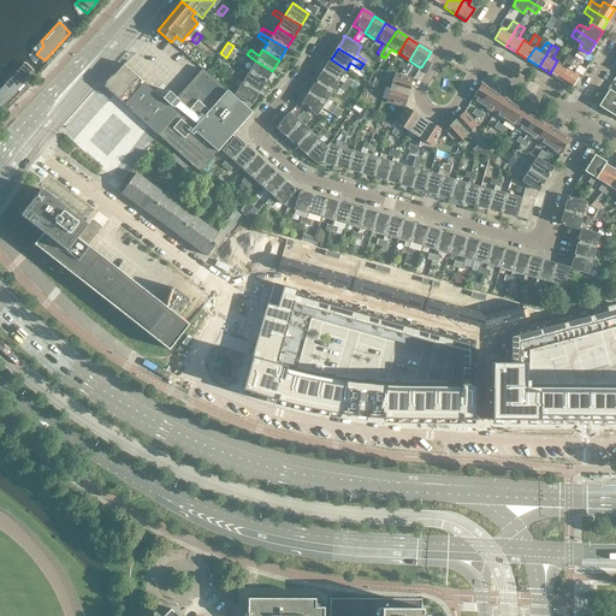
[(568,67),(561,80),(570,87),(572,87),(579,76),(576,73),(578,73),(574,71),(580,63),(584,57),(586,58),(588,54),(580,49),(568,67)]
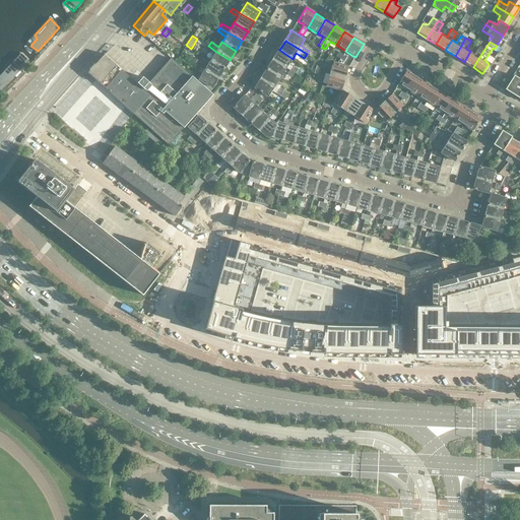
[(213,55),(210,61),(223,70),(230,60),(216,52),(208,46),(206,50),(213,55)]
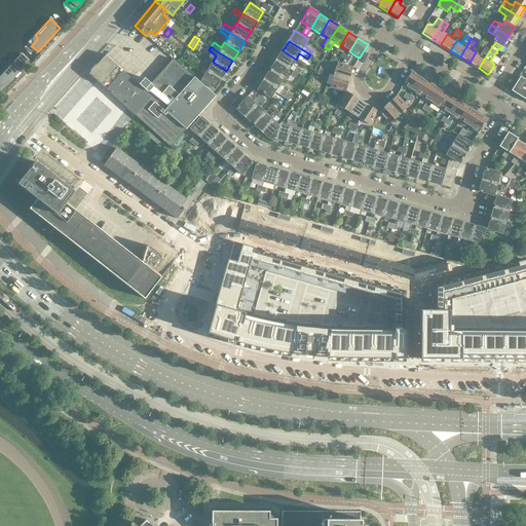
[(476,51),(470,63),(479,68),(485,58),(490,50),(485,47),(480,54),(476,51)]
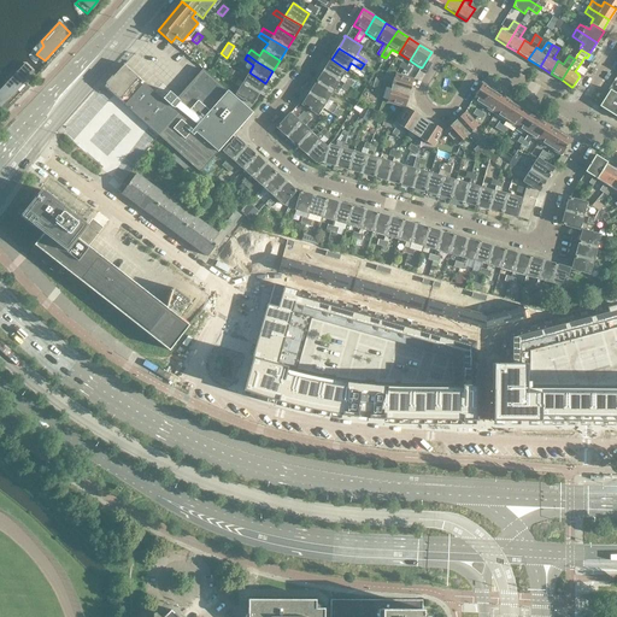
[(331,59),(324,71),(340,81),(345,83),(350,87),(352,82),(342,77),(347,70),(331,59)]
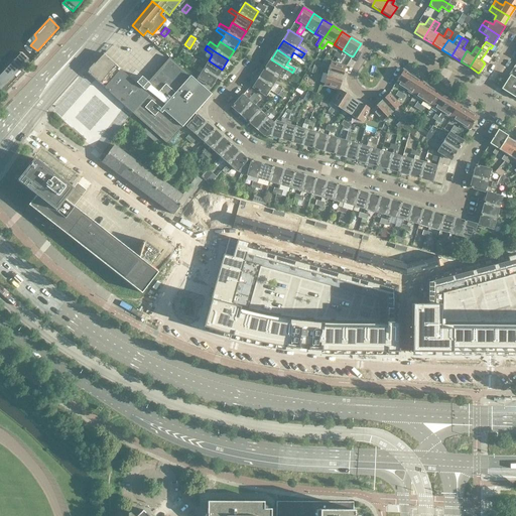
[(20,53),(0,75),(0,90),(19,70),(18,69),(22,66),(23,66),(28,60),(20,53)]
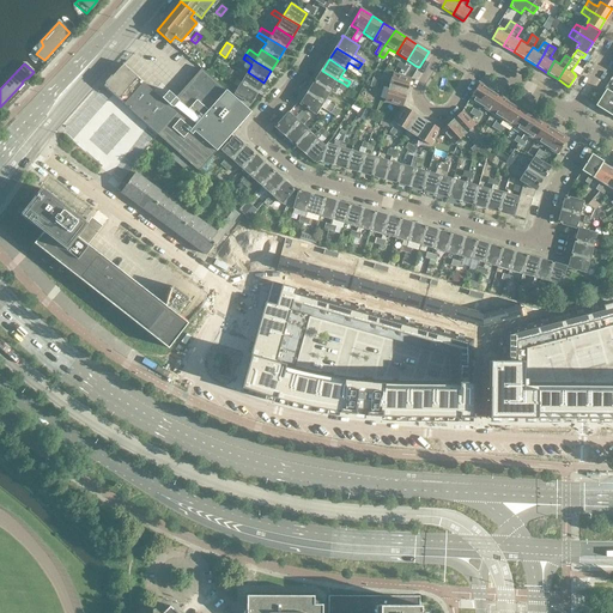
[(123,64),(104,86),(119,98),(156,133),(175,111),(169,105),(123,64)]
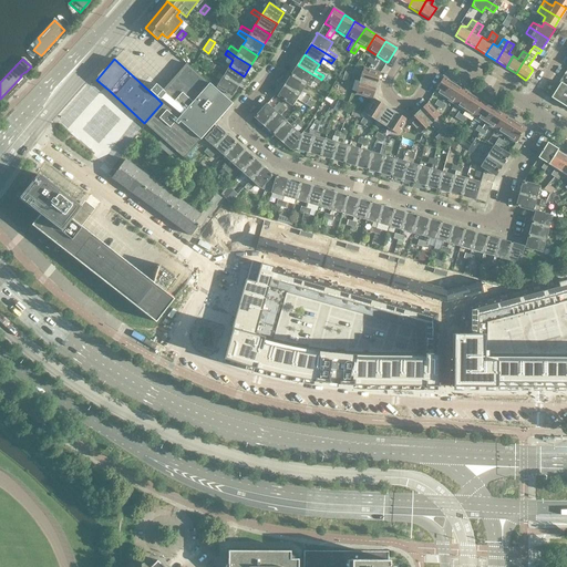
[(162,103),(144,123),(146,125),(173,150),(183,158),(214,124),(232,104),(228,101),(186,63),(156,98),(162,103)]
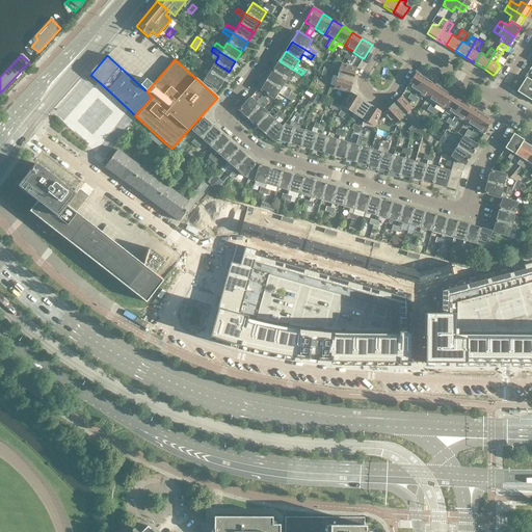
[(280,61),(273,71),(287,80),(293,70),(280,61)]
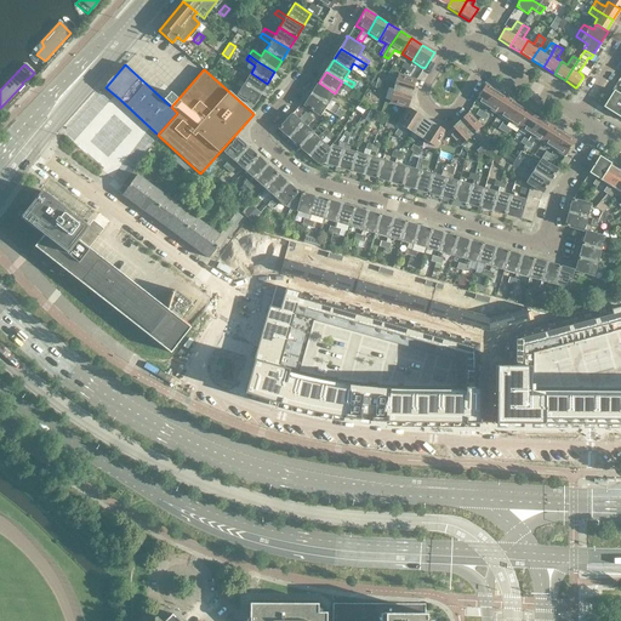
[(238,73),(234,78),(260,95),(261,95),(262,92),(267,84),(251,73),(248,79),(238,73)]
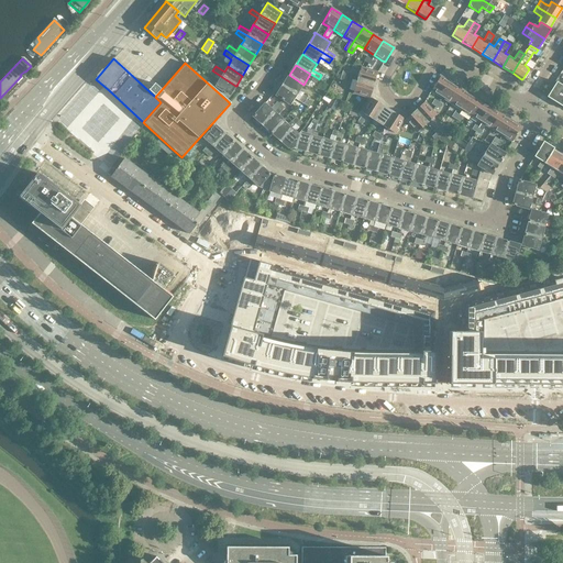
[(361,66),(357,80),(374,85),(377,74),(375,73),(376,70),(361,66)]
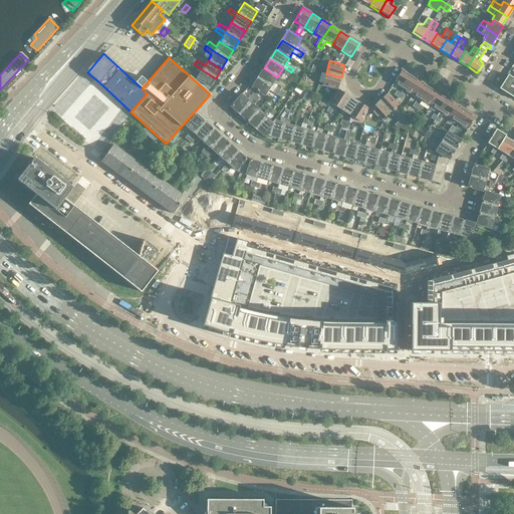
[(191,68),(199,73),(196,79),(209,88),(215,78),(202,69),(194,64),(191,68)]
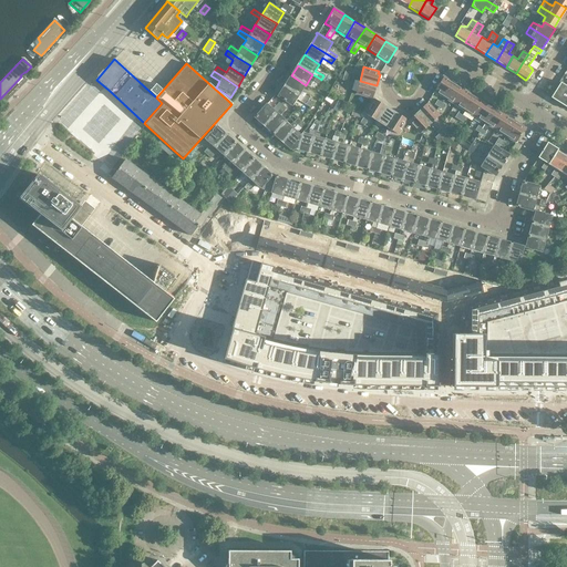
[(302,91),(306,85),(291,75),(285,86),(299,96),(308,101),(310,96),(301,91),(302,91)]
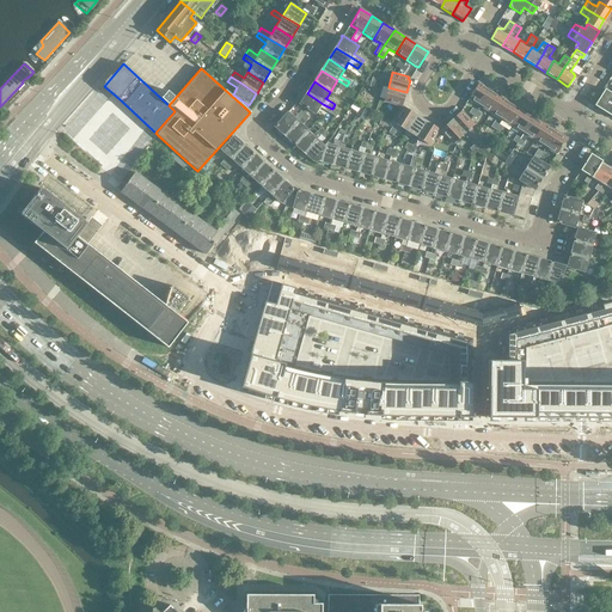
[(469,99),(471,102),(479,106),(489,91),(478,84),(469,99)]
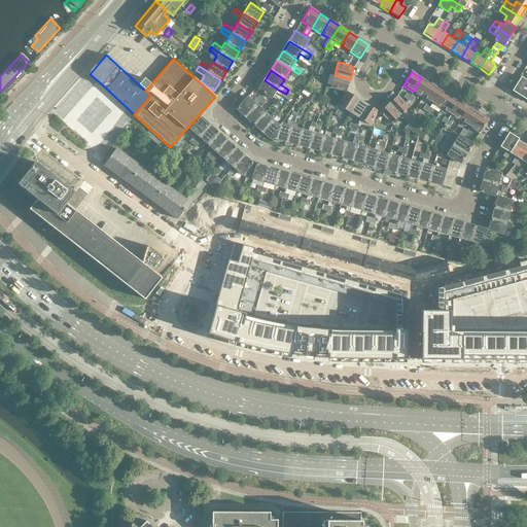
[(350,79),(335,75),(330,88),(346,93),(346,91),(350,79)]
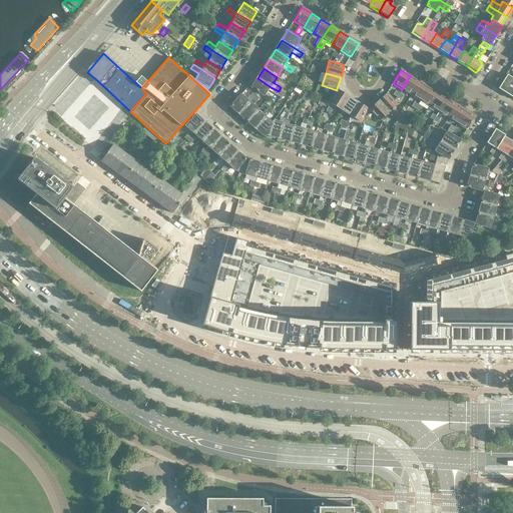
[(512,85),(512,77),(507,74),(498,88),(508,94),(512,85)]
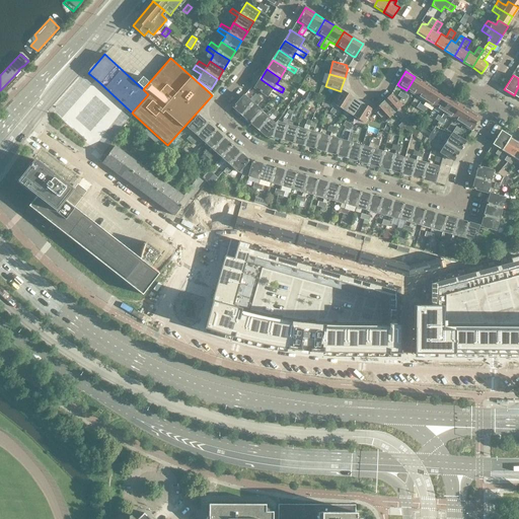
[(137,83),(143,88),(148,82),(142,77),(137,83)]
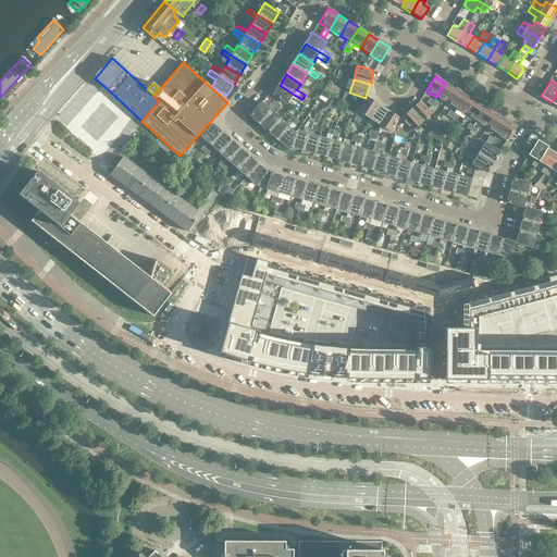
[(445,83),(436,97),(447,103),(455,88),(453,86),(445,83)]
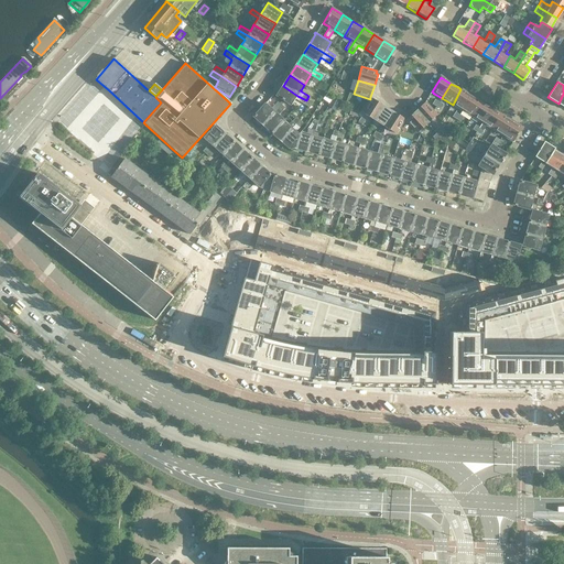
[(283,86),(277,96),(279,97),(278,98),(291,106),(294,99),(307,107),(310,104),(306,100),(297,96),(283,86)]
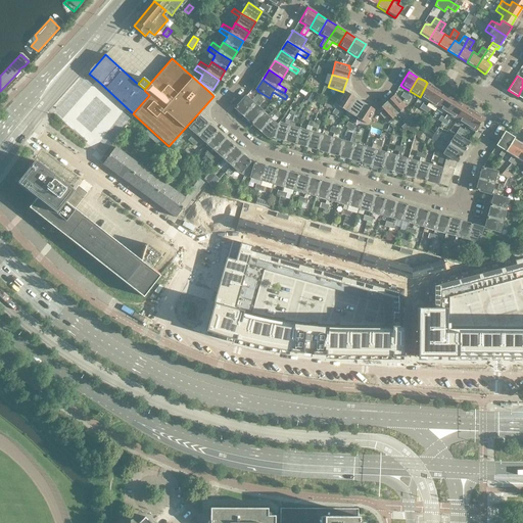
[(427,83),(420,97),(429,103),(437,89),(427,83)]
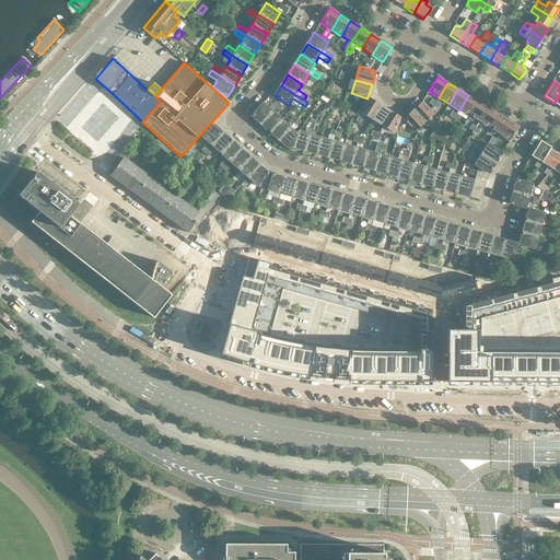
[(468,95),(459,111),(469,116),(478,102),(468,95)]
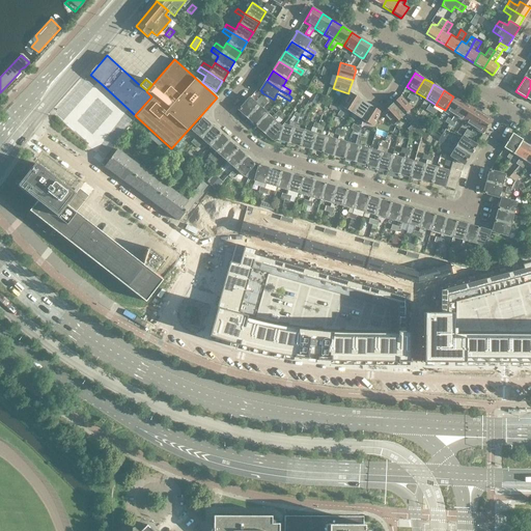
[(340,106),(352,112),(360,99),(350,92),(348,93),(340,106)]
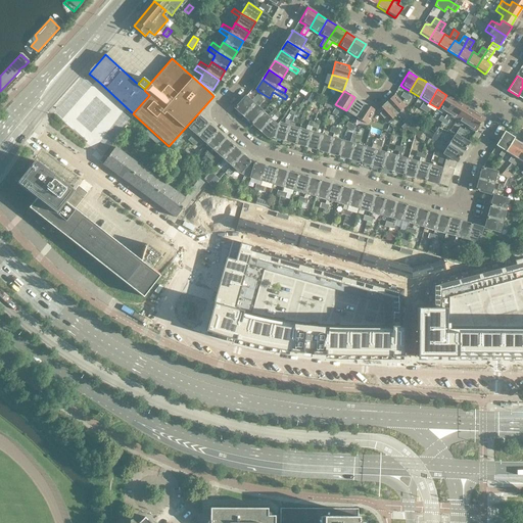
[(307,92),(303,100),(310,103),(312,99),(314,95),(307,92)]
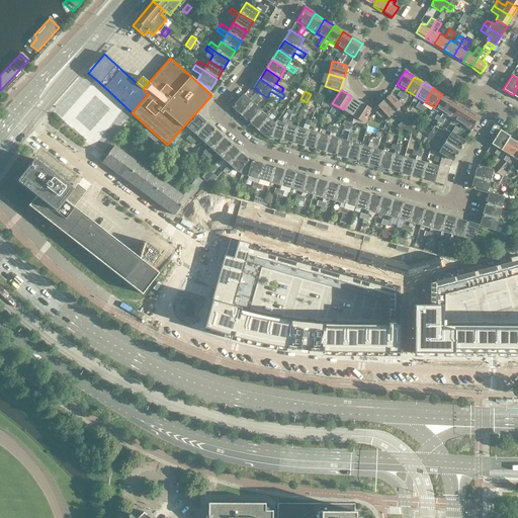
[(243,95),(233,107),(242,115),(258,96),(254,93),(251,97),(250,96),(248,98),(246,96),(245,97),(243,95)]
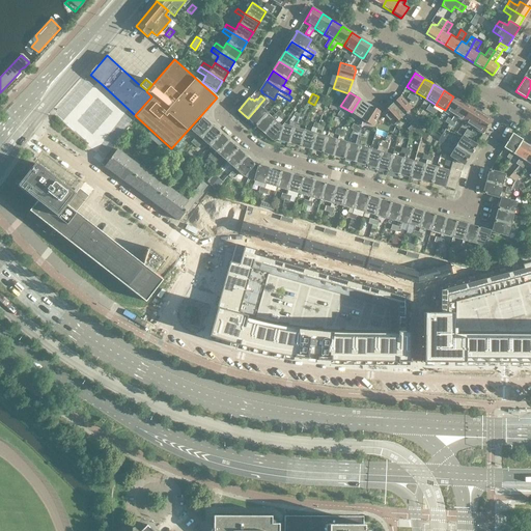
[(400,96),(391,105),(402,116),(412,108),(402,96),(401,98),(400,96)]
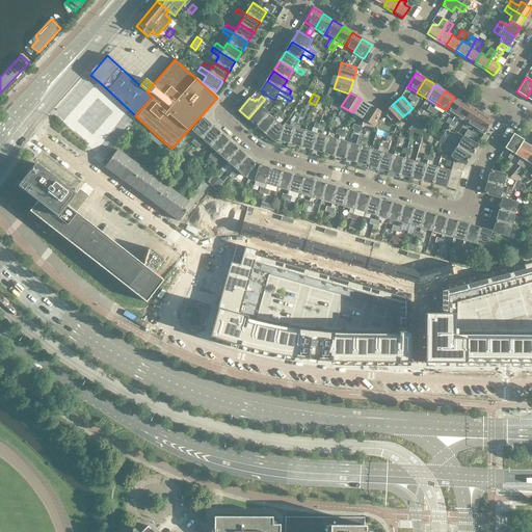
[(454,97),(446,110),(451,114),(446,123),(450,125),(453,121),(455,116),(463,103),(454,97)]
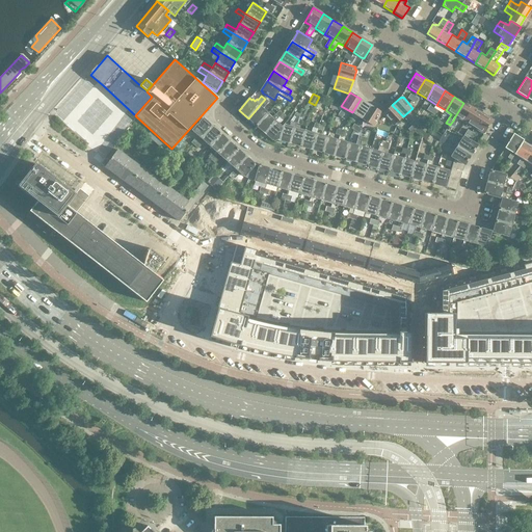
[(265,99),(248,118),(257,126),(267,113),(268,112),(263,108),(268,102),(265,99)]
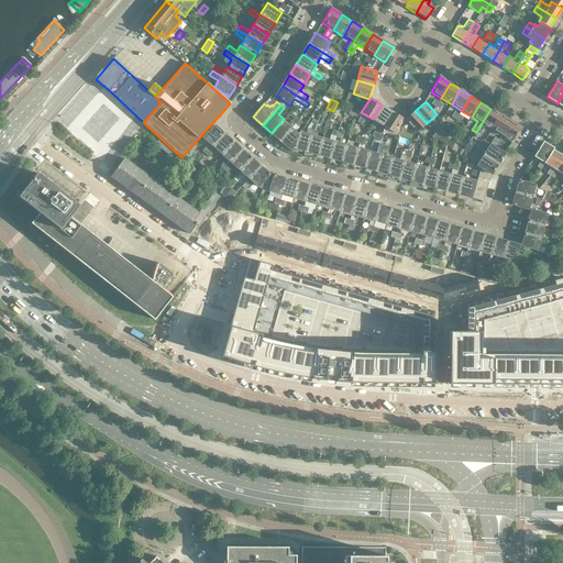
[(382,105),(373,119),(384,127),(393,111),(382,105)]
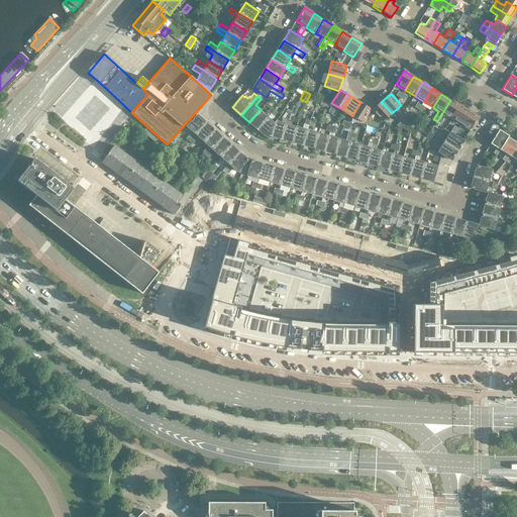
[(450,100),(442,113),(437,121),(441,124),(446,116),(451,119),(459,105),(450,100)]
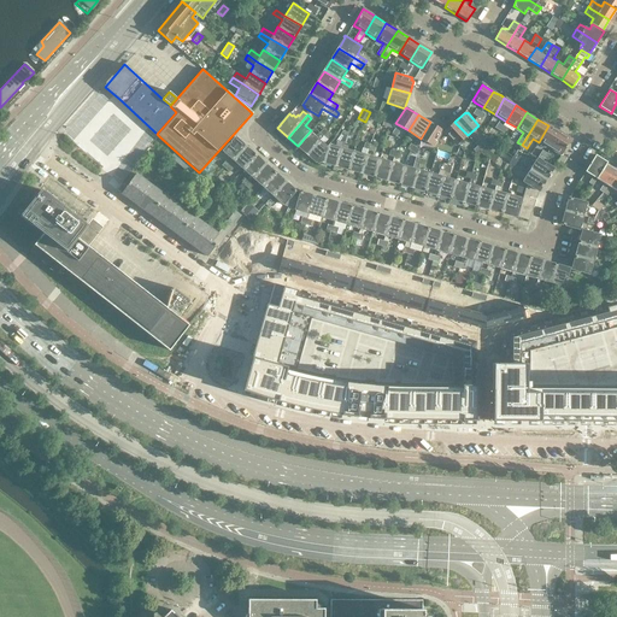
[(430,122),(421,139),(434,147),(442,131),(444,130),(430,122)]
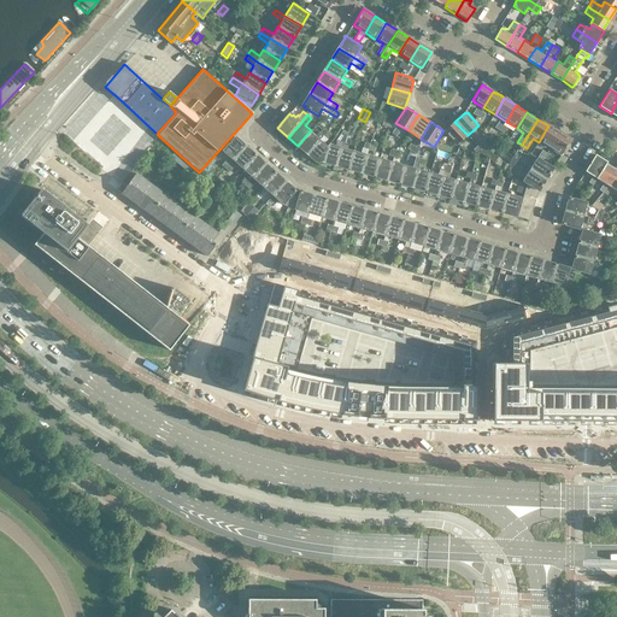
[(444,131),(442,131),(456,146),(468,135),(454,122),(444,131)]
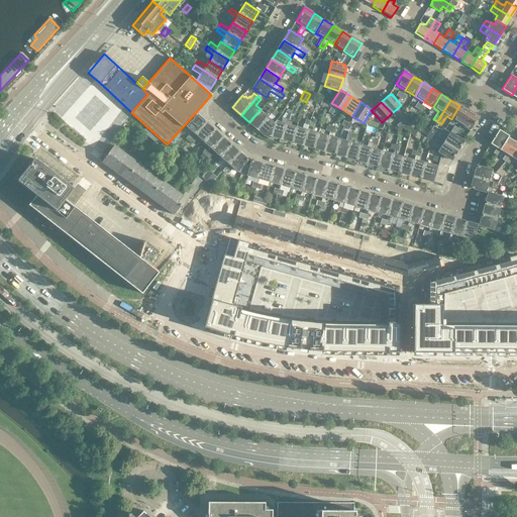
[(459,105),(451,119),(461,125),(469,111),(459,105)]
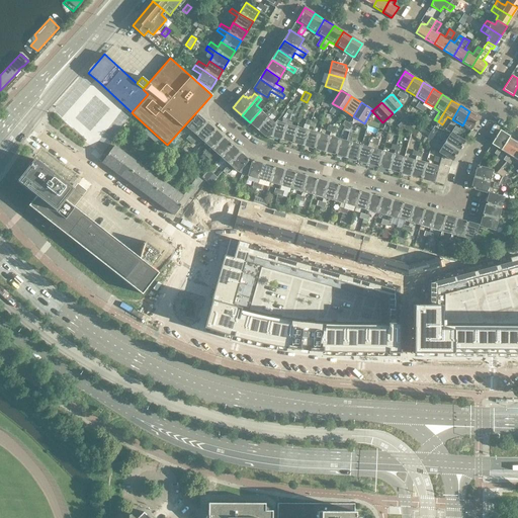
[(260,110),(250,122),(258,130),(269,117),(275,111),(271,108),(268,111),(265,114),(260,110)]
